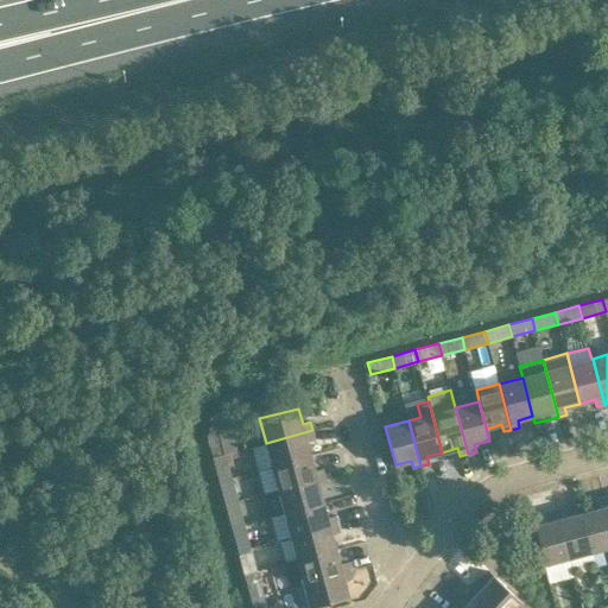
[(219,430),(225,454),(236,450),(229,426),(219,430)]
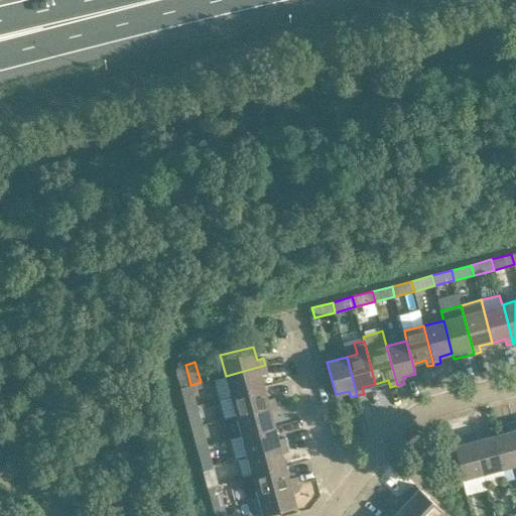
[(226,376),(231,395),(263,387),(260,374),(266,372),(265,365),(226,376)]
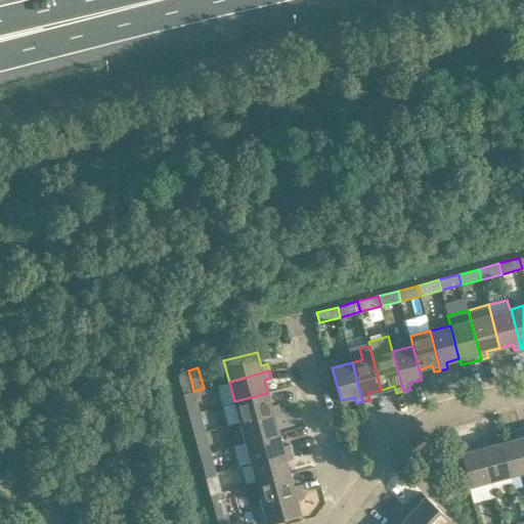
[(193,391),(183,393),(189,413),(200,411),(197,401),(202,400),(200,394),(205,393),(204,388),(193,391)]
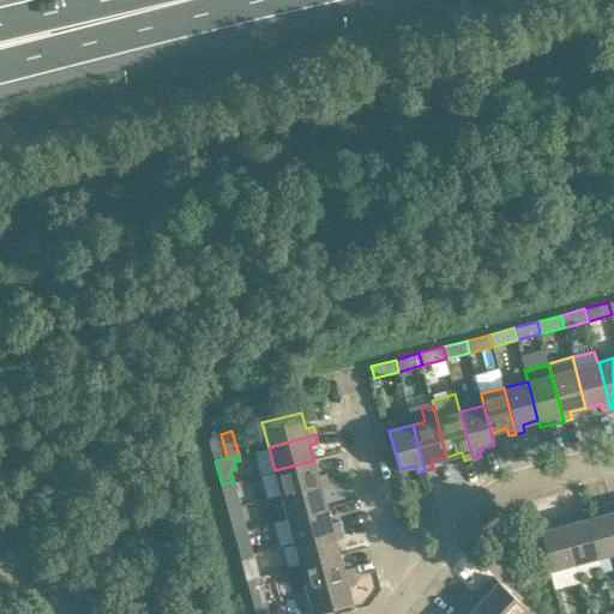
[(275,470),(281,494),(327,482),(325,474),(318,475),(313,461),(275,470)]
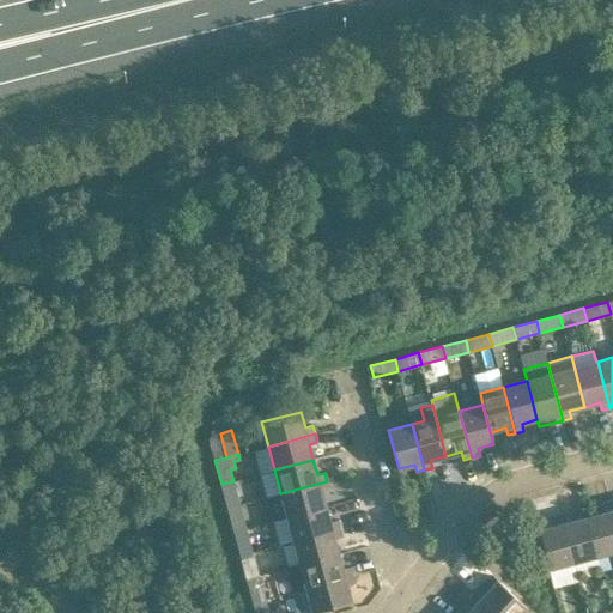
[(222,484),(228,508),(240,504),(234,481),(222,484)]
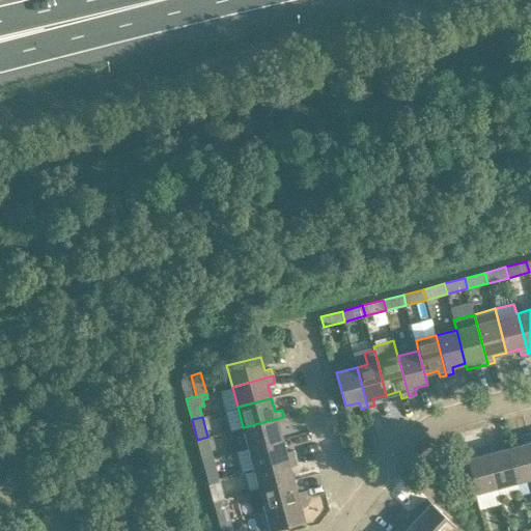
[(243,427),(248,448),(282,439),(278,425),(285,423),(283,417),(243,427)]
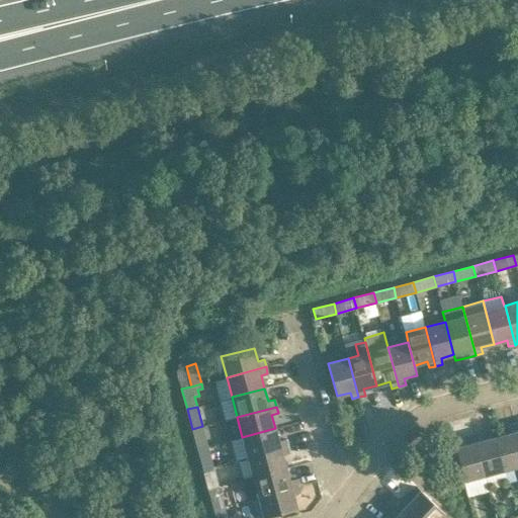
[(509,434),(496,437),(505,470),(517,466),(517,439),(514,425),(507,427),(509,434)]
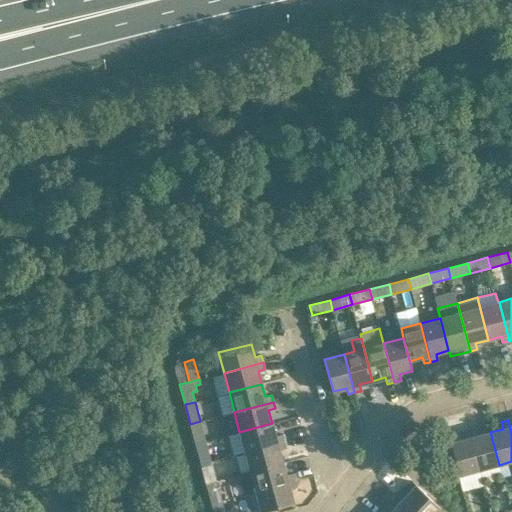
[(190,424),(195,444),(205,441),(200,421),(190,424)]
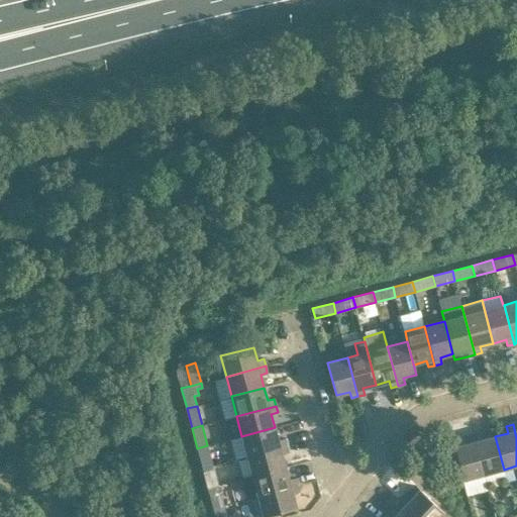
[(241,436),(247,455),(287,445),(285,439),(278,440),(275,427),(241,436)]
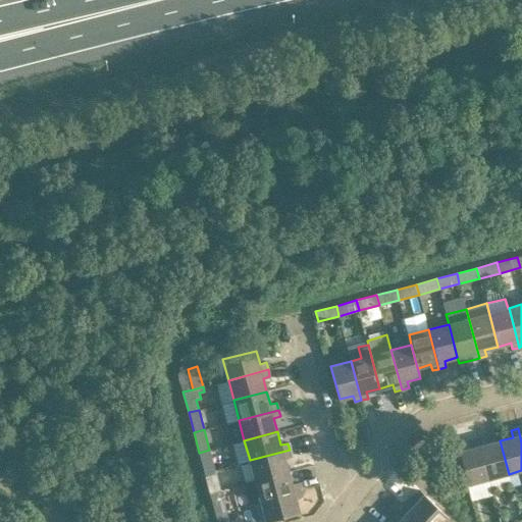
[(485,437),(478,439),(488,479),(509,474),(500,440),(486,445),(485,437)]
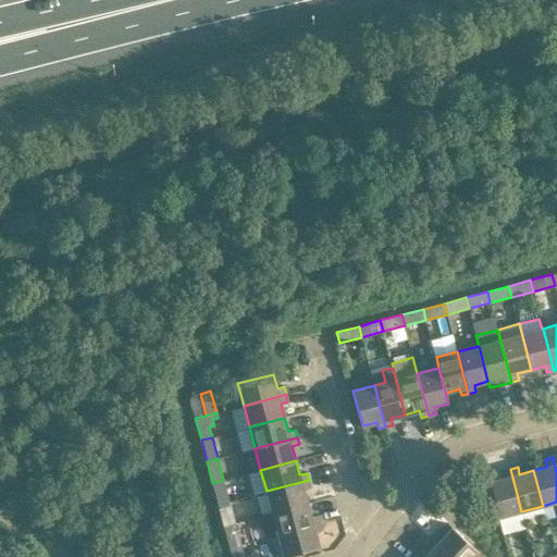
[(521,511),(510,469),(503,471),(505,478),(490,482),(499,517),(521,511)]
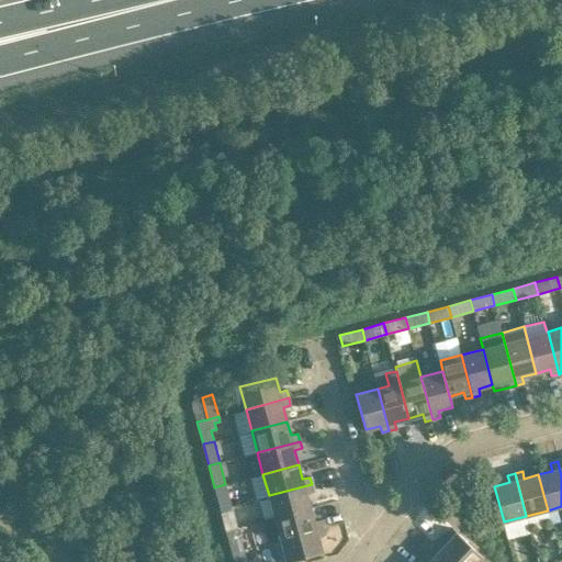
[(214,487),(220,508),(231,506),(225,484),(214,487)]
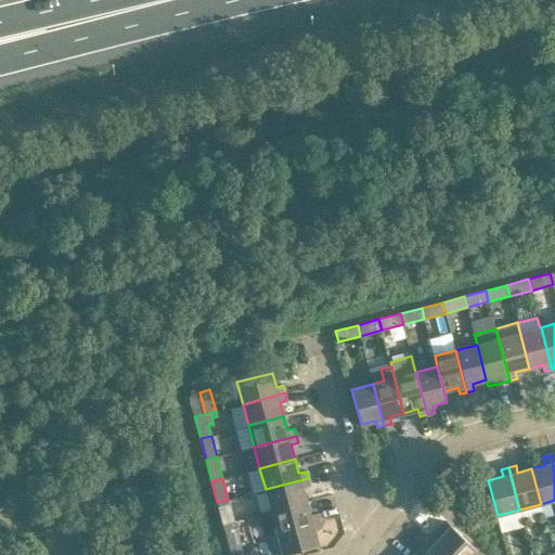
[(266,489),(271,511),(306,501),(302,488),(310,487),(308,478),(266,489)]
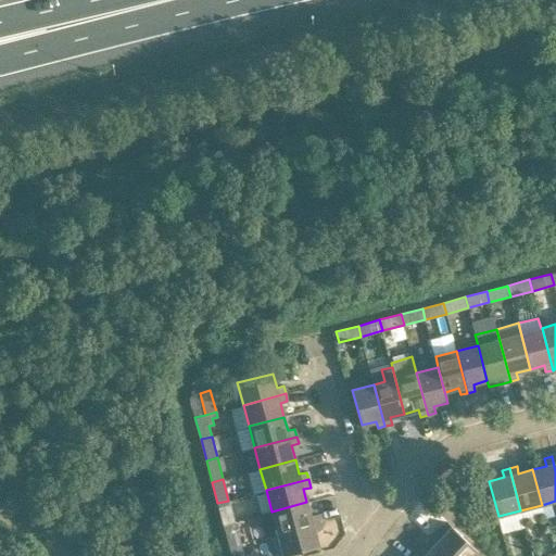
[(217,503),(224,525),(235,521),(228,501),(217,503)]
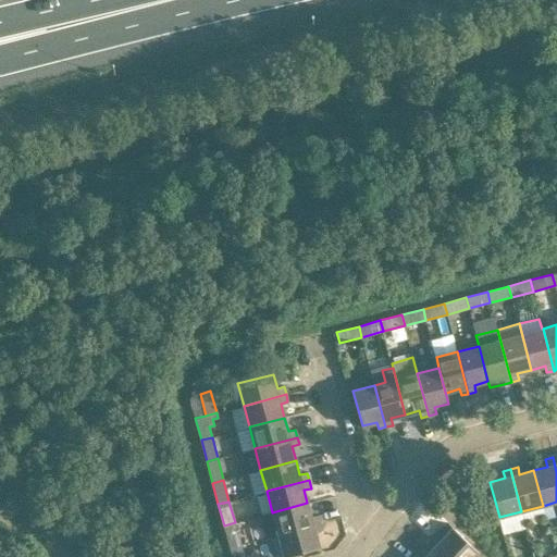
[(272,512),(277,534),(320,522),(318,516),(311,517),(307,503),(272,512)]
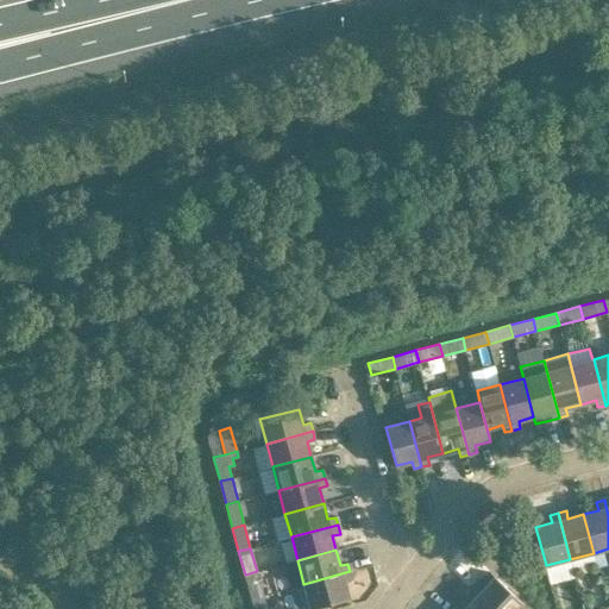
[(245,575),(251,598),(263,595),(257,571),(245,575)]
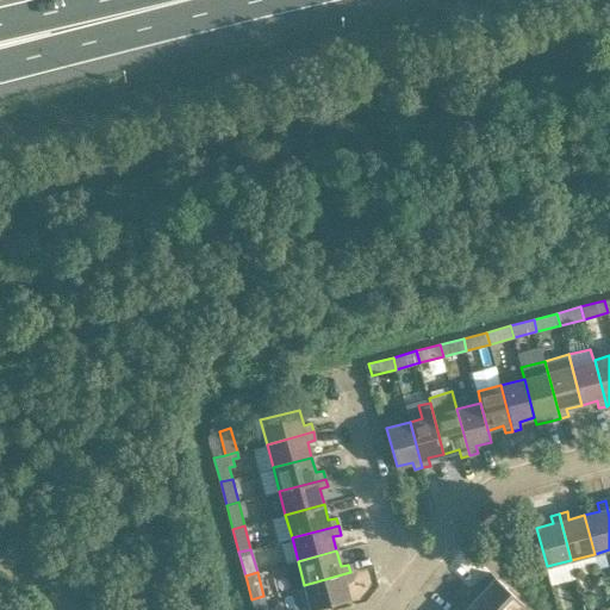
[(350,572),(304,585),(311,609),(349,598),(346,583),(353,580),(350,572)]
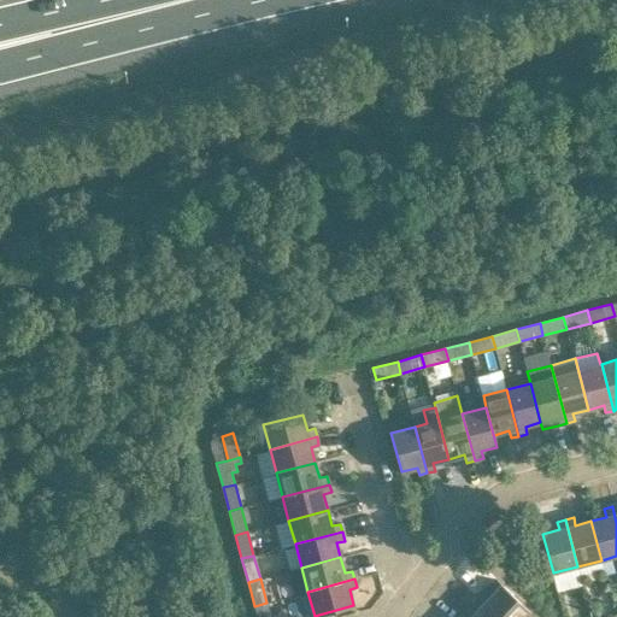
[(498,616),(524,616),(530,611),(495,579),(479,598),(498,616)]
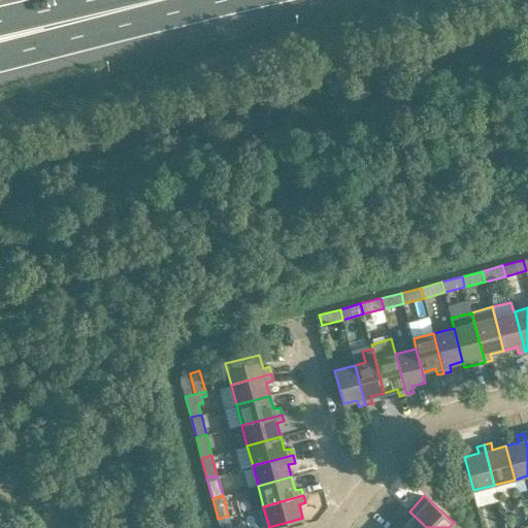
[(404,517),(395,527),(396,527),(426,527),(409,512),(404,517)]
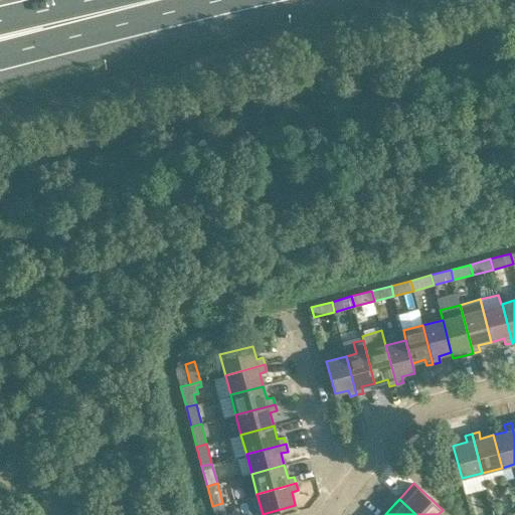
[(225,514),(222,503),(212,506),(214,514),(225,514)]
